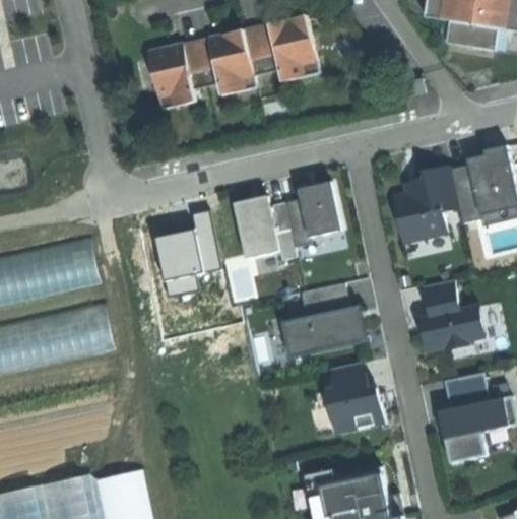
[(428,0),(427,14),(439,16),(436,40),(505,50),(508,26),(516,27),(516,0),(428,0)]
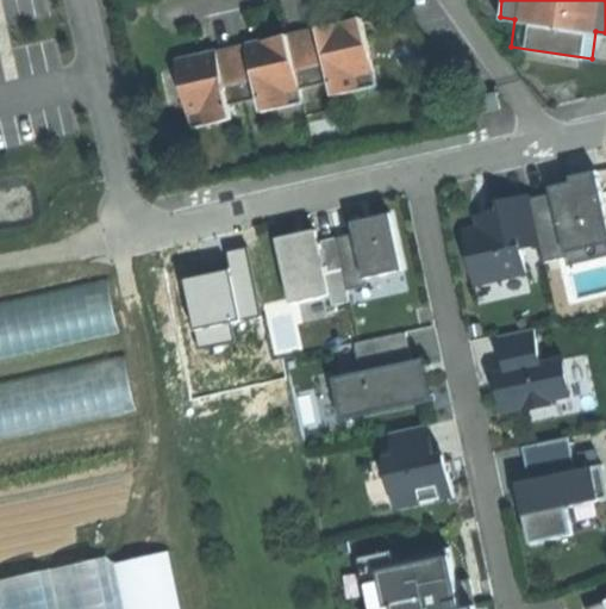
[(329,82),(332,94),(354,89),(375,85),(361,17),(317,26),(324,61),(329,82)]
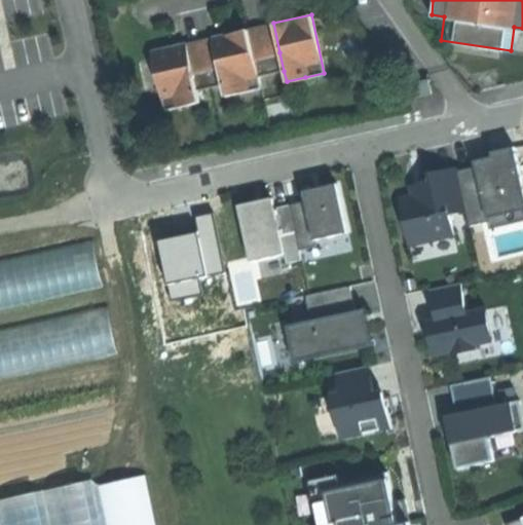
[(222,85),(225,96),(245,91),(260,88),(257,77),(253,59),(247,30),(212,37),(218,67),(222,85)]
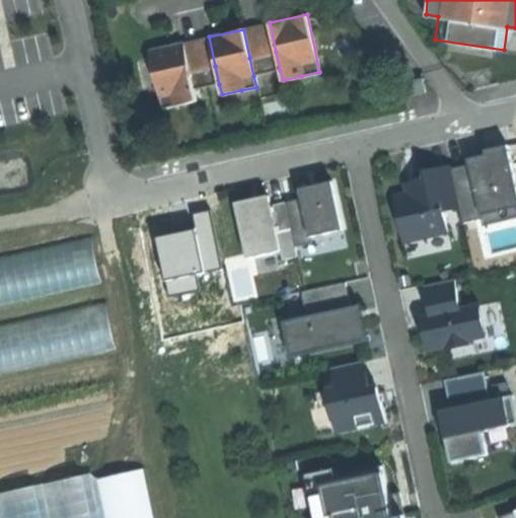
[(147,51),(160,109),(178,104),(196,101),(194,89),(190,72),(182,43),(147,51)]
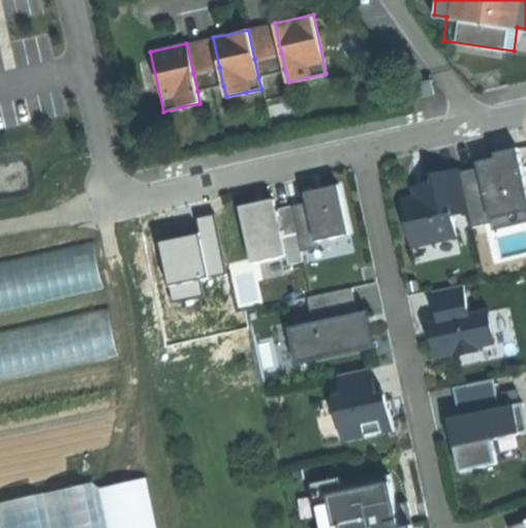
[(254,59),(258,78),(285,71),(281,53),(254,59)]
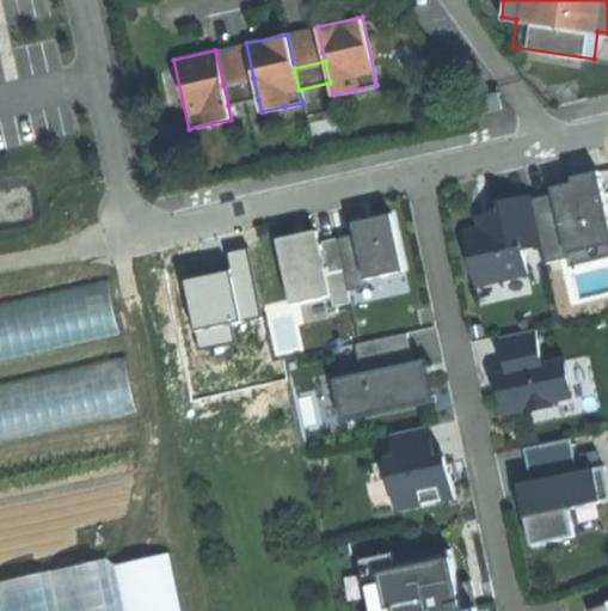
[(223,85),(228,105),(258,99),(253,78),(223,85)]
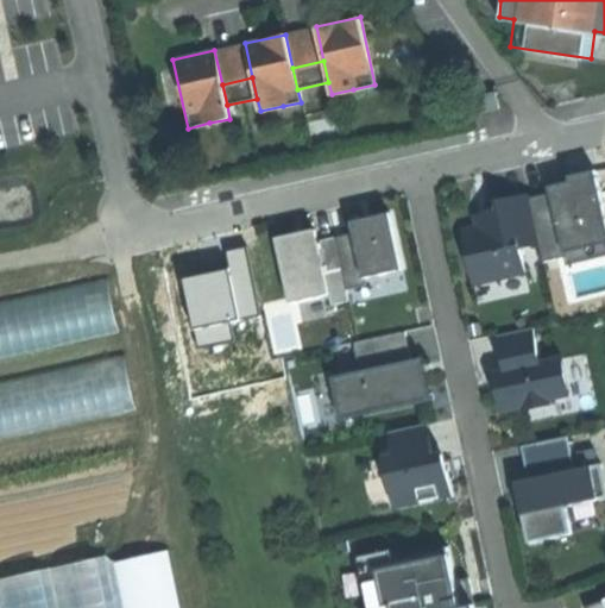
[(467,98),(472,114),(498,107),(493,91),(467,98)]
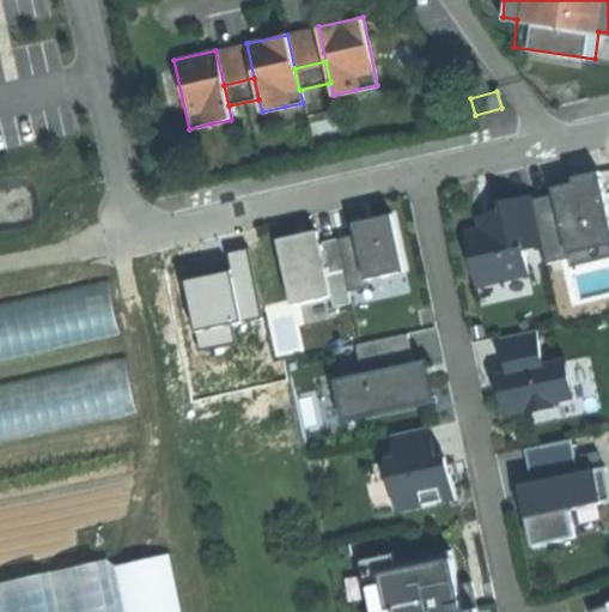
[(543,261),(566,256),(585,250),(584,240),(608,234),(595,170),(570,176),(571,181),(549,186),(550,192),(529,197),(543,261)]
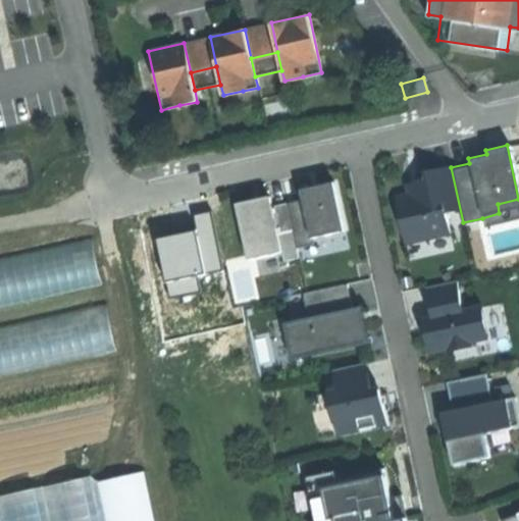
[(426,177),(421,178),(413,190),(413,193),(408,194),(395,197),(404,240),(446,230),(442,210),(458,206),(450,165),(424,171),(426,177)]
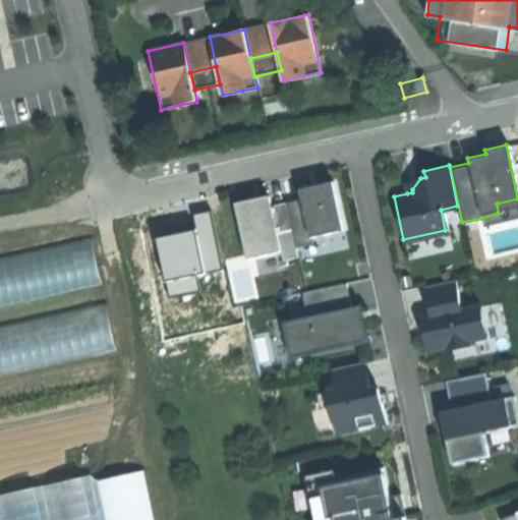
[(405,182),(407,193),(412,192),(412,189),(420,178),(405,182)]
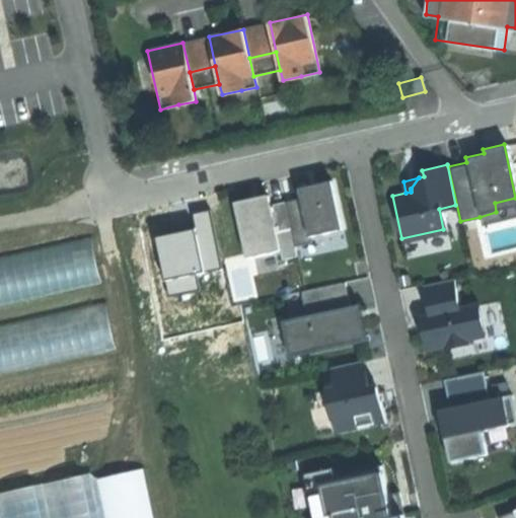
[(295,188),(297,197),(306,235),(307,235),(339,228),(328,180),(295,188)]
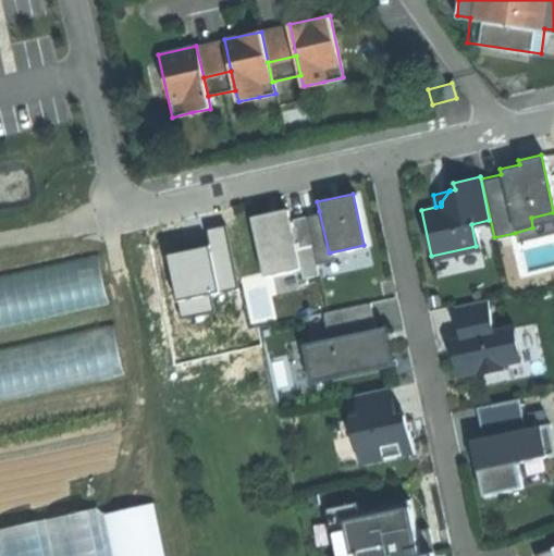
[(261,275),(298,268),(287,219),(284,209),(248,217),(261,275)]
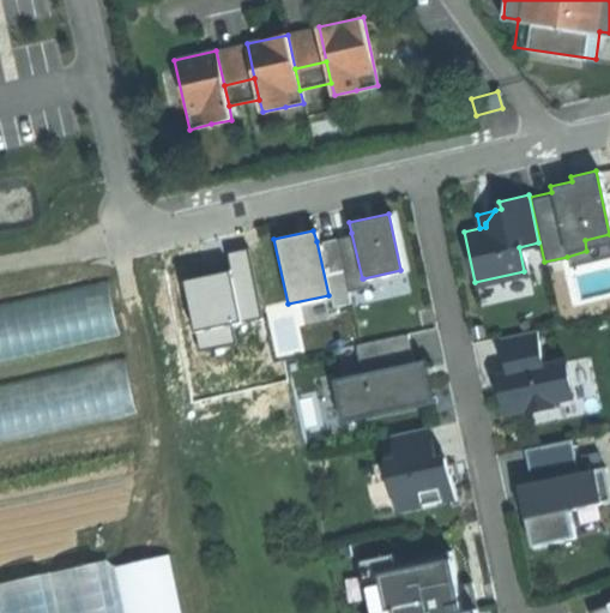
[(351,233),(316,241),(328,295),(331,306),(348,301),(345,290),(364,286),(363,278),(362,278),(351,233)]
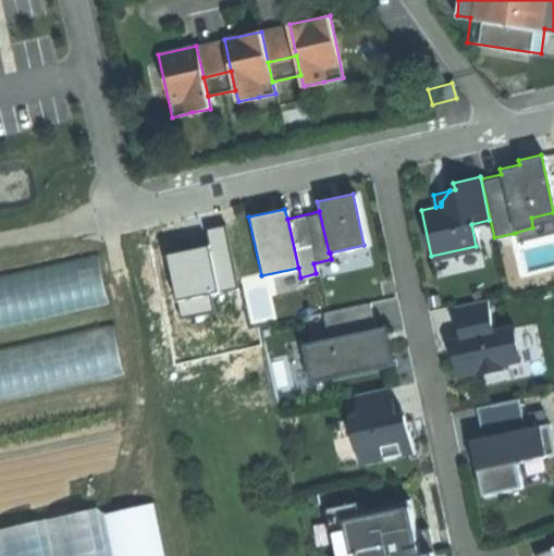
[(553,230),(553,212),(531,218),(532,227),(515,233),(516,239),(553,230)]
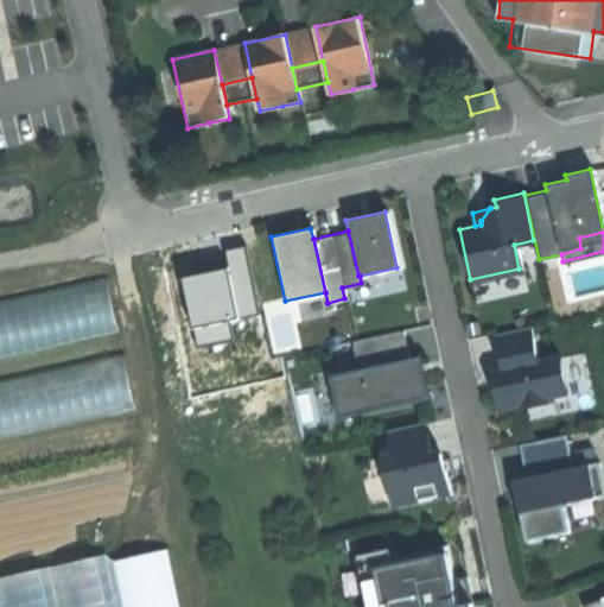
[(0,355),(116,330),(105,277),(0,298),(0,355)]
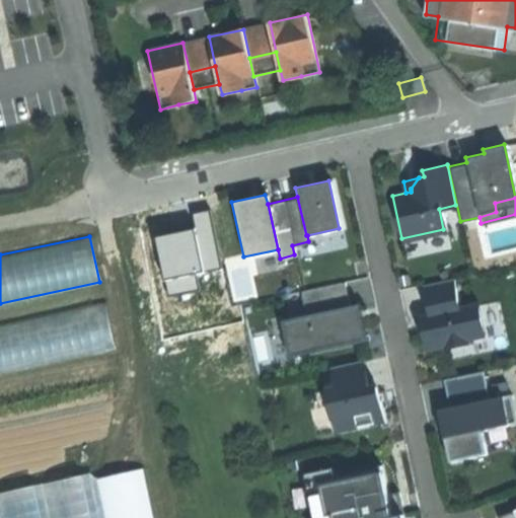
[(295,273),(282,276),(285,290),(298,287),(295,273)]
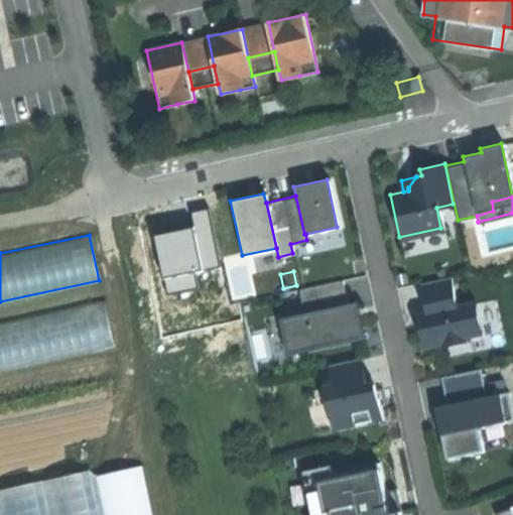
[(449,276),(419,282),(425,311),(416,313),(420,329),(419,330),(422,347),(440,343),(440,345),(463,340),(463,336),(480,332),(474,301),(455,305),(449,276)]
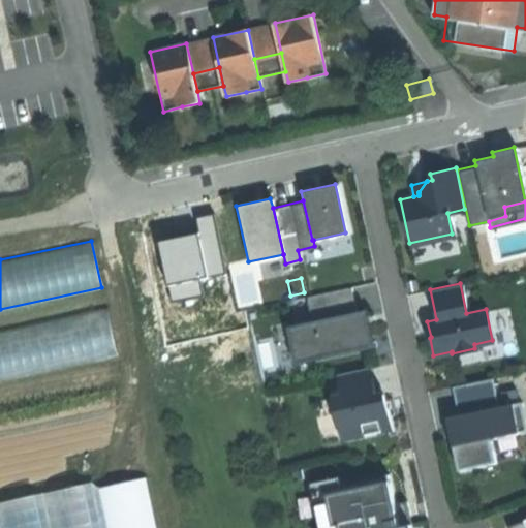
[(305,296),(310,321),(354,312),(348,286),(305,296)]
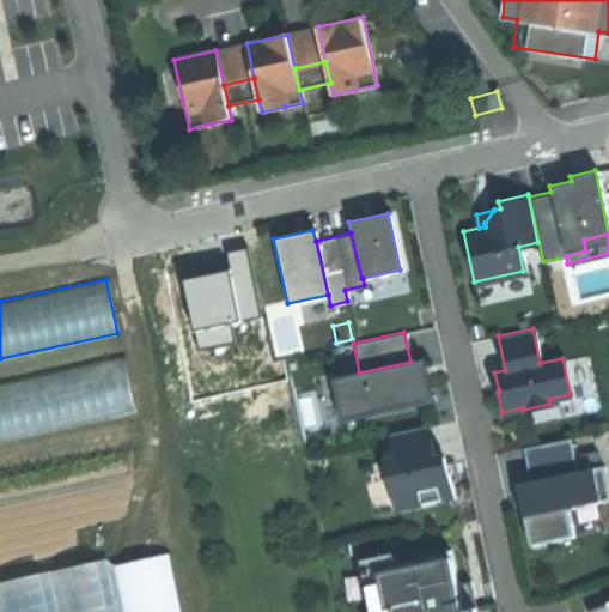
[(0,441),(134,413),(122,358),(0,383),(0,441)]
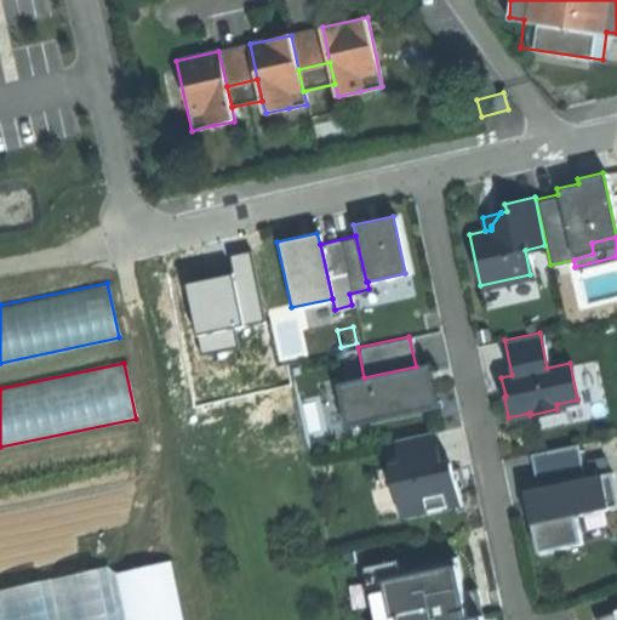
[(426,364),(416,367),(418,381),(429,379),(426,364)]
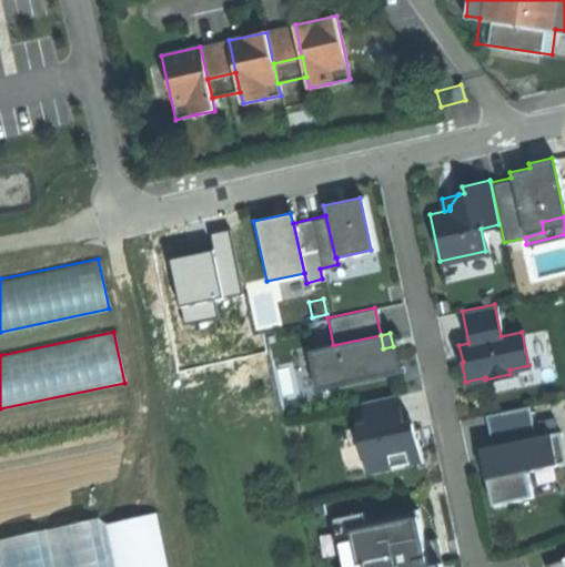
[(397,371),(393,346),(383,348),(381,335),(333,345),(308,351),(315,388),(397,371)]
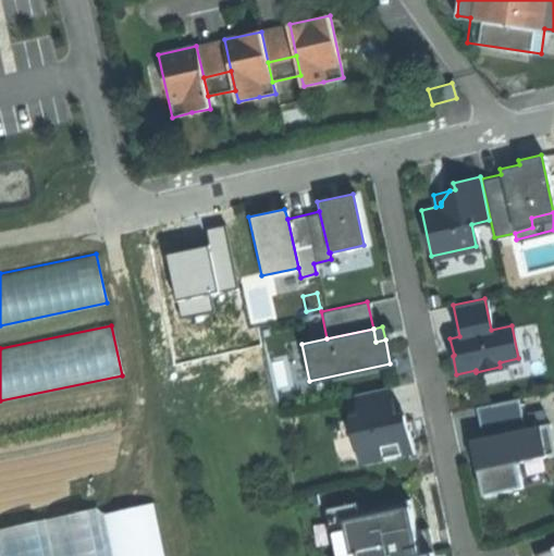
[(357,416),(348,418),(358,461),(410,451),(406,429),(404,430),(401,415),(393,416),(386,386),(353,394),(357,416)]
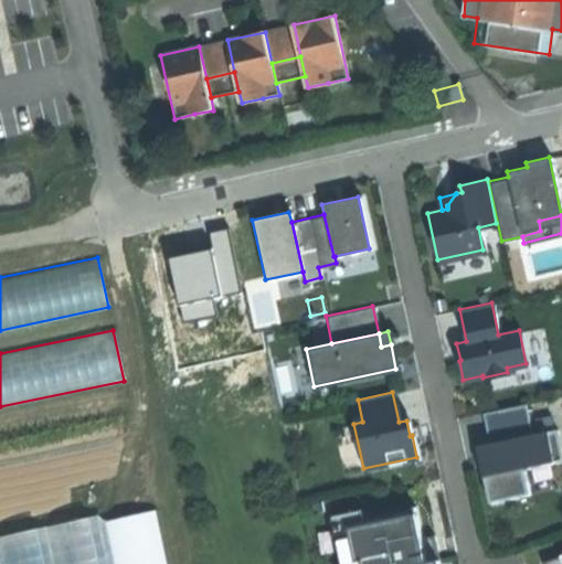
[(525,403),(481,412),(492,465),(480,467),(488,501),(528,493),(522,468),(561,459),(555,428),(530,434),(525,403)]
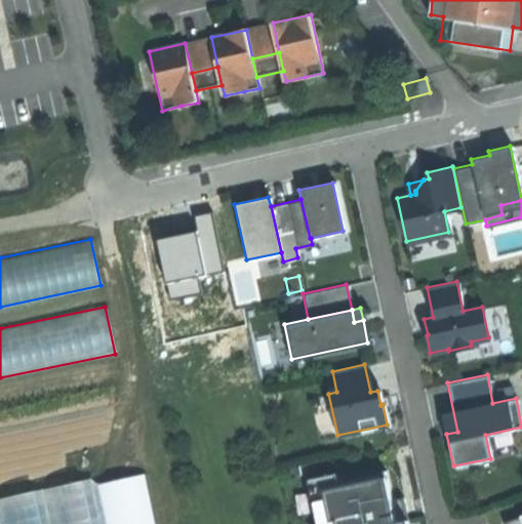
[(389,500),(383,472),(336,482),(323,485),(330,523),(406,523),(401,497),(389,500)]
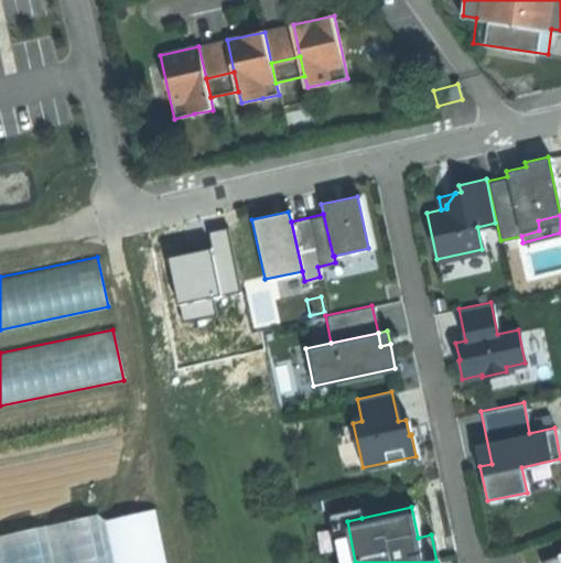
[(355,562),(347,521),(362,518),(359,509),(330,515),(340,562),(355,562)]
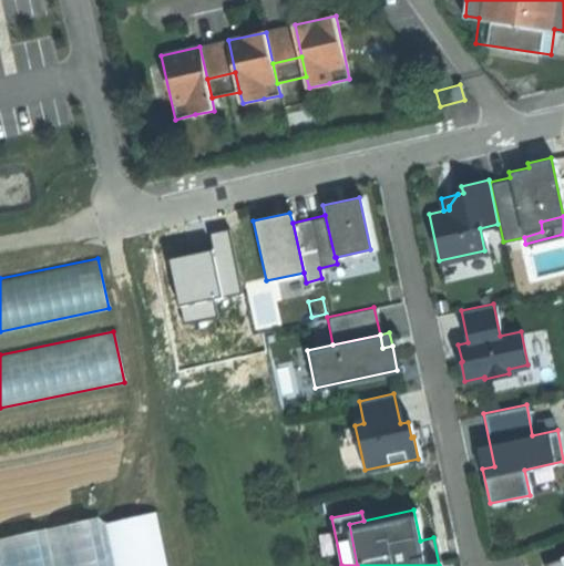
[(109,523),(100,525),(98,517),(0,538),(0,565),(164,565),(152,513),(109,523)]
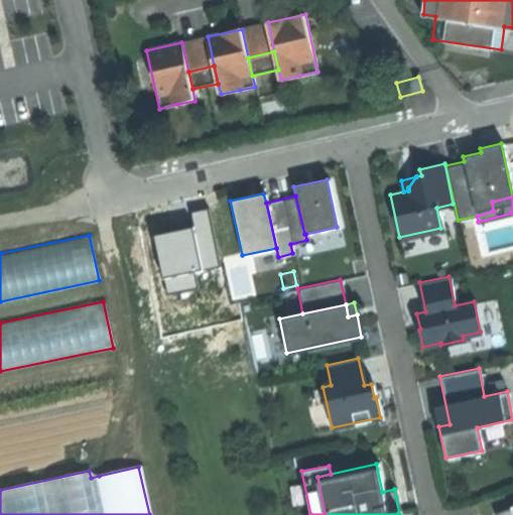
[(512,514),(512,506),(495,513),(495,514),(512,514)]
